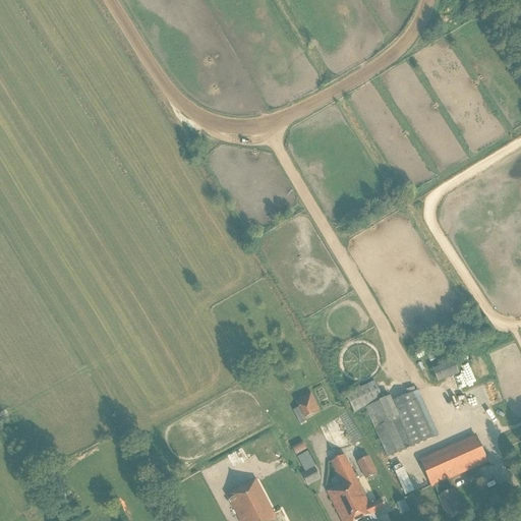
[(443,355),(452,351),(447,341),(432,346),(438,357),(439,357),(441,360),(445,358),(443,355)]
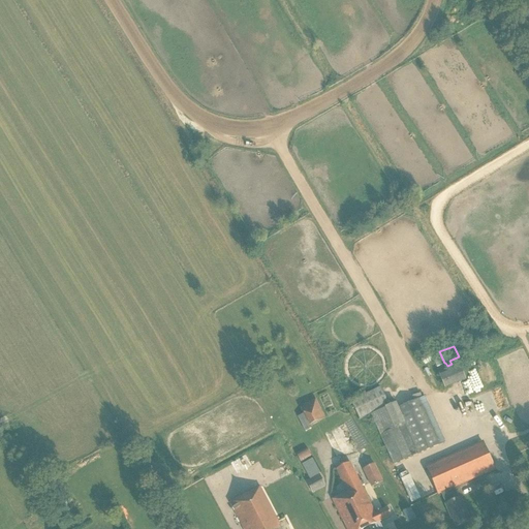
[(439,359),(434,362),(437,368),(442,365),(439,359)]
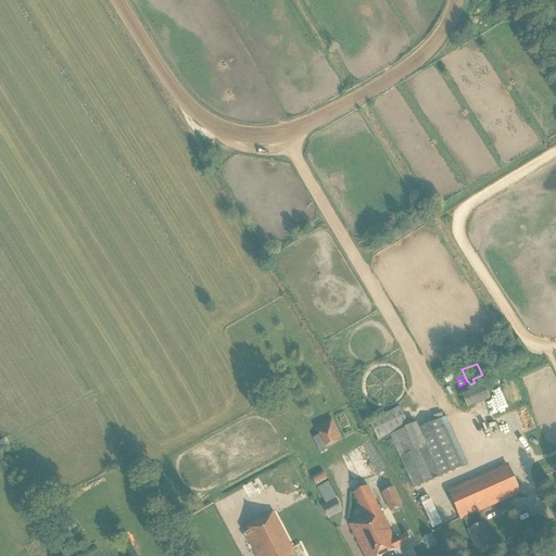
[(467,409),(490,401),(484,386),(462,394),(467,409)]
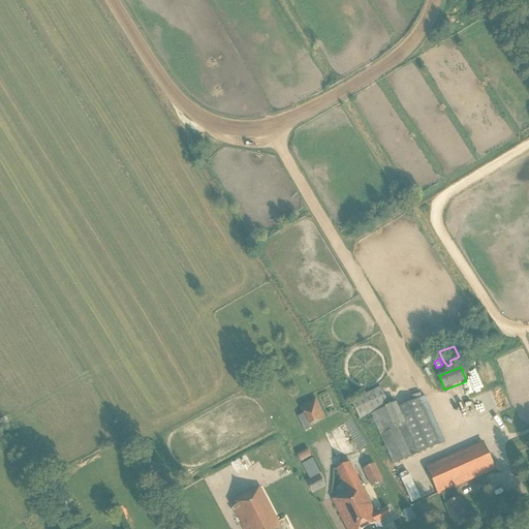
[(425,397),(398,409),(418,454),(444,442),(425,397)]
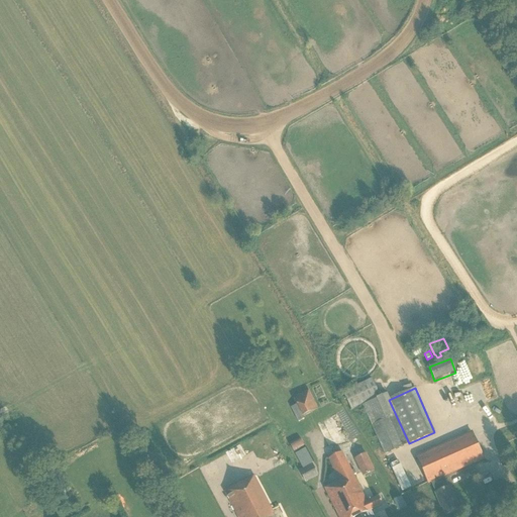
[(303,416),(318,409),(309,390),(294,398),(297,404),(291,407),(298,422),(304,419),(303,416)]
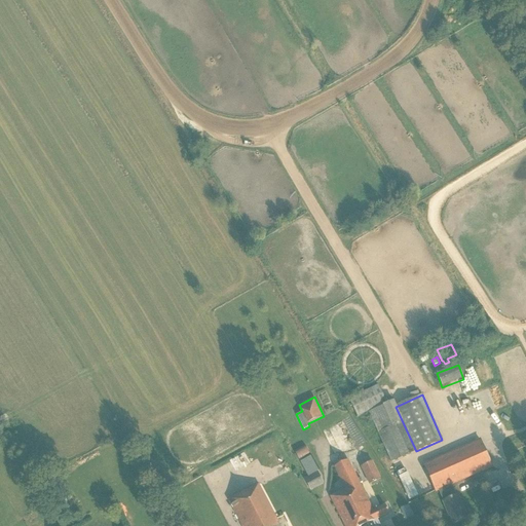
[(369,412),(391,462),(409,454),(396,425),(390,428),(380,407),(369,412)]
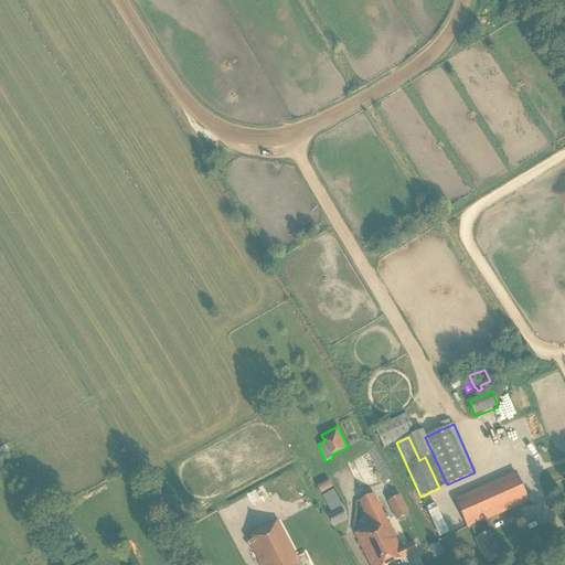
[(468,529),(471,528),(477,539),(476,540),(482,555),(483,554),(487,563),(502,556),(491,532),(490,533),(486,521),(529,502),(515,473),(456,500),(468,529)]
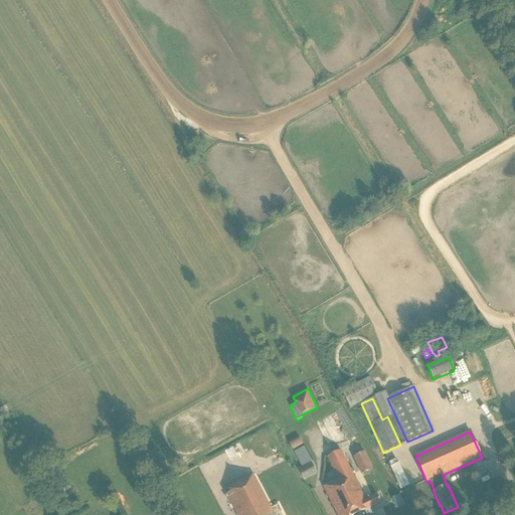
[(299,435),(288,441),(293,450),(304,444),(299,435)]
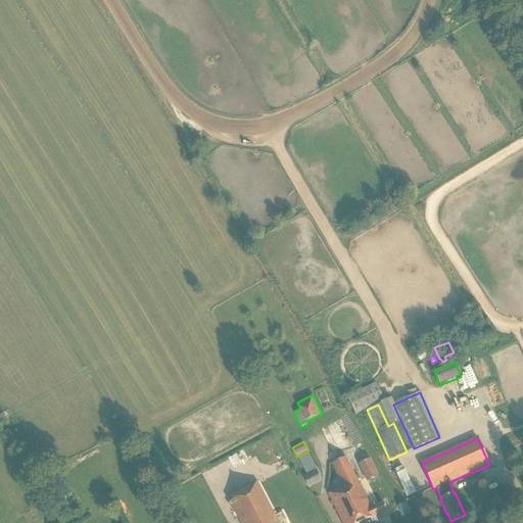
[(361,522),(375,517),(387,511),(383,503),(375,507),(378,512),(374,514),(346,458),(332,464),(343,486),(329,493),(342,522),(361,522)]
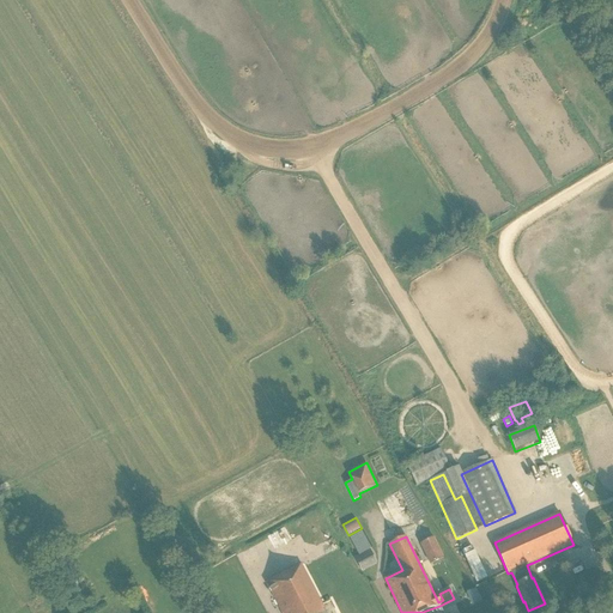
[(443,558),(434,538),(422,544),(431,564),(443,558)]
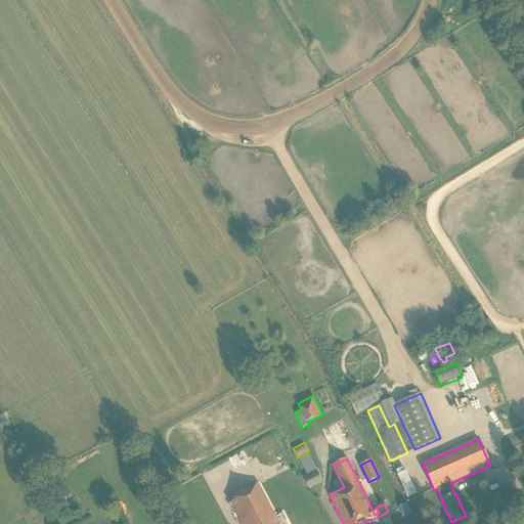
[(277,523),(275,520),(276,519),(257,482),(227,497),(241,523),(277,523)]
